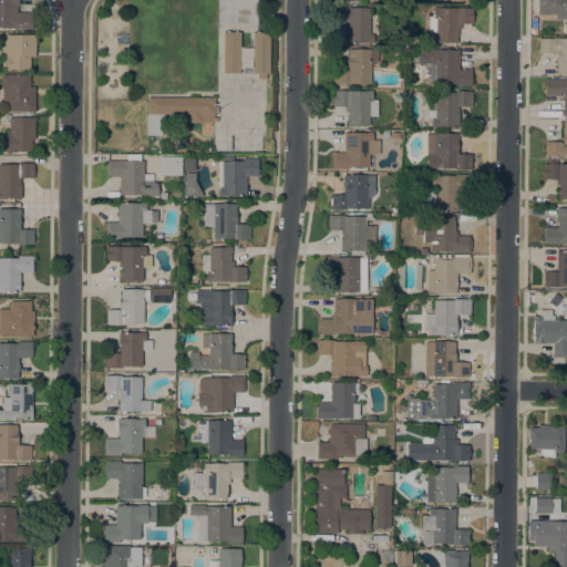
[(0,0),(18,0),(18,6),(17,6),(17,13),(32,13),(31,30),(28,30),(28,29),(13,29),(13,28),(0,28),(0,0)]
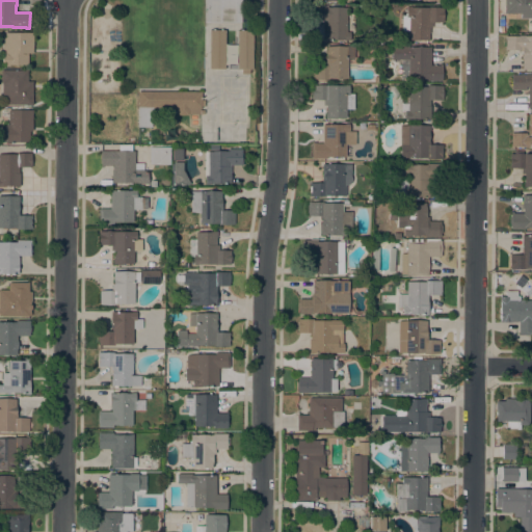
[(204,22),(204,0),(251,0),(251,2),(241,1),(240,23),(204,22)]
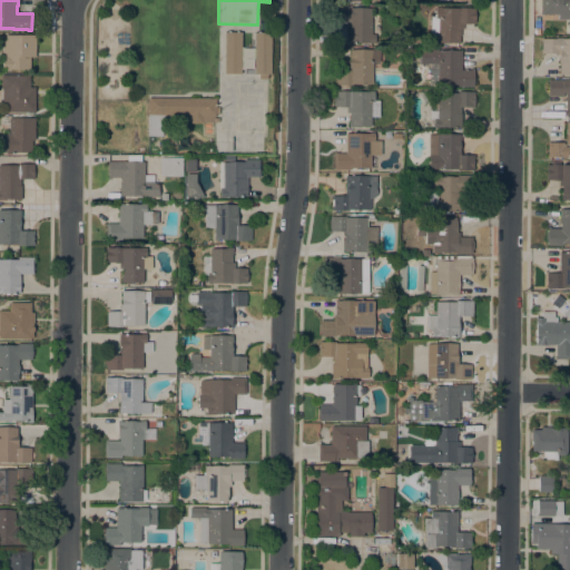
[(569,0),(569,19),(557,19),(557,15),(540,15),(540,0),(569,0)]
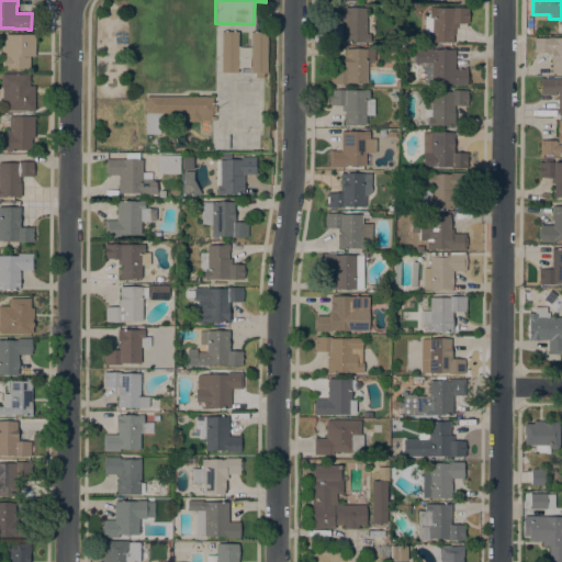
[(366,34),(369,34),(369,43),(345,43),(345,22),(332,22),(332,6),(346,7),(346,8),(366,9),(366,34)]
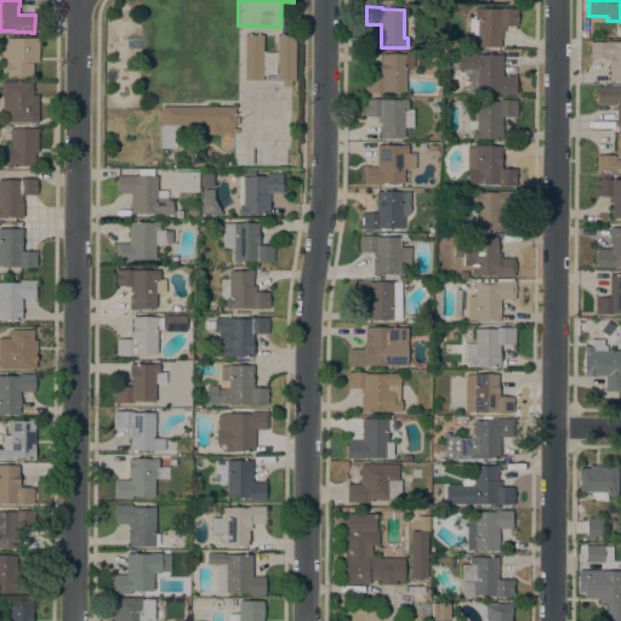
[(517,10),(517,26),(503,26),(503,33),(501,33),(501,39),(500,39),(500,47),(477,46),(477,36),(468,36),(469,18),(473,18),(473,9),(517,10)]
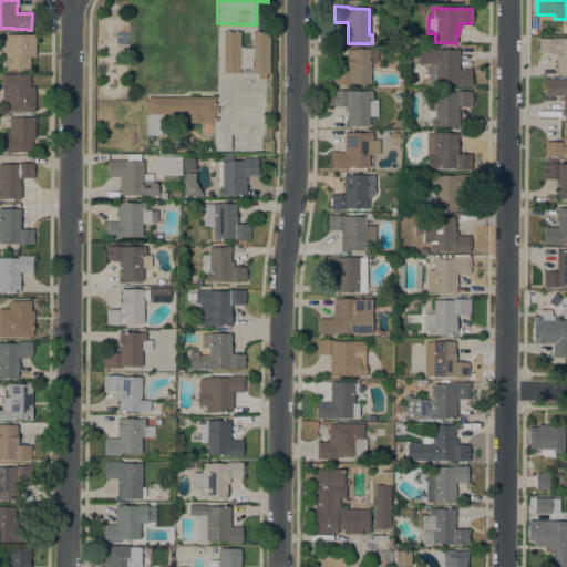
[(239,32),(238,57),(253,57),(253,32),(269,32),(268,73),(253,73),(253,65),(238,65),(238,73),(223,73),(223,32),(239,32)]
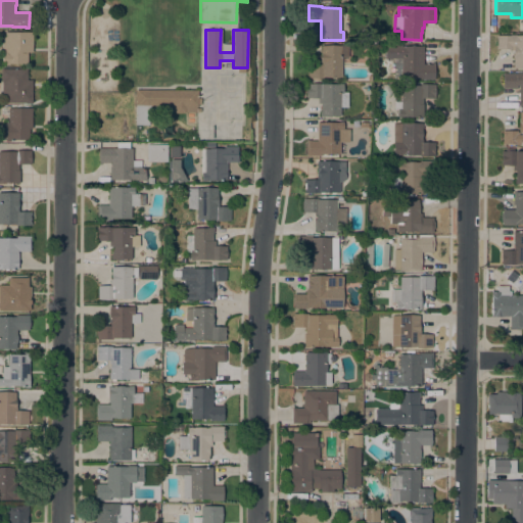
[(32,33),(32,52),(27,52),(27,64),(8,64),(8,65),(2,65),(2,38),(4,38),(5,32),(32,33)]
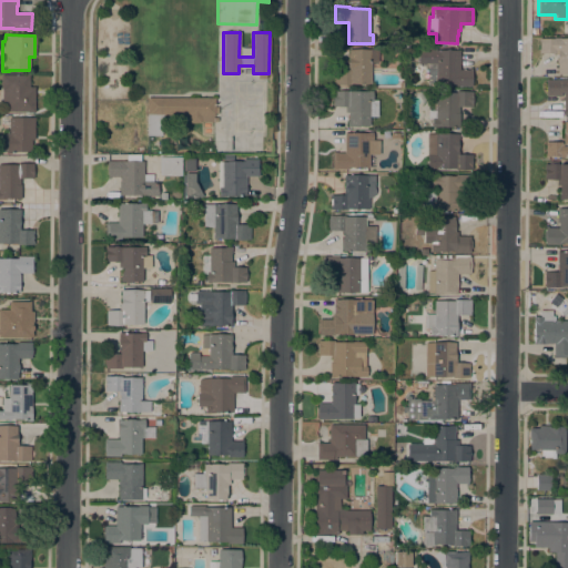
[(567,74),(557,74),(557,54),(554,54),(554,53),(538,53),(538,50),(539,50),(539,42),(538,42),(538,39),(553,39),(553,38),(559,38),(559,39),(567,39),(567,74)]
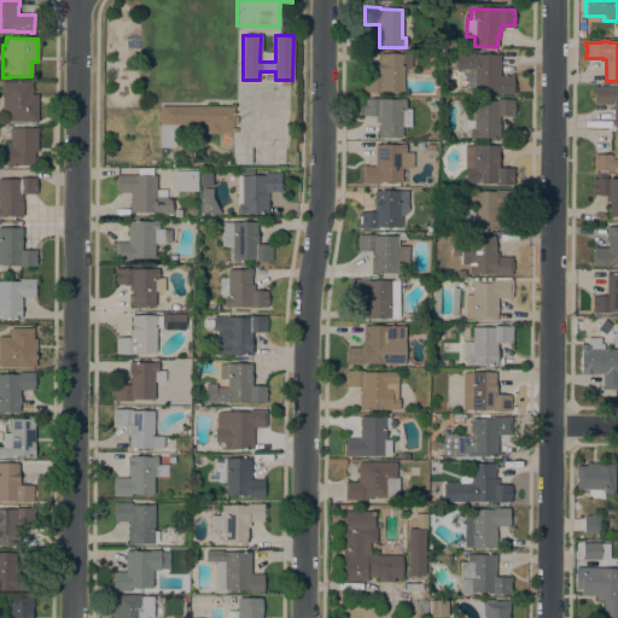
[(473,70),(455,70),(455,53),(473,54),(500,54),(500,76),(511,76),(511,75),(514,75),(514,92),(513,92),(513,94),(495,94),(495,92),(473,92),(473,91),(473,70)]
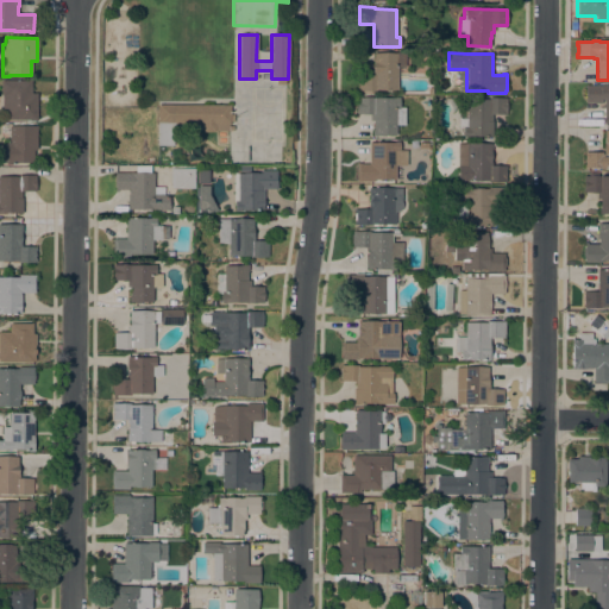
[(374,54),(405,54),(405,68),(397,68),(397,90),(376,90),(376,92),(358,90),(358,75),(374,75),(371,73),(371,67),(372,62),(374,54)]
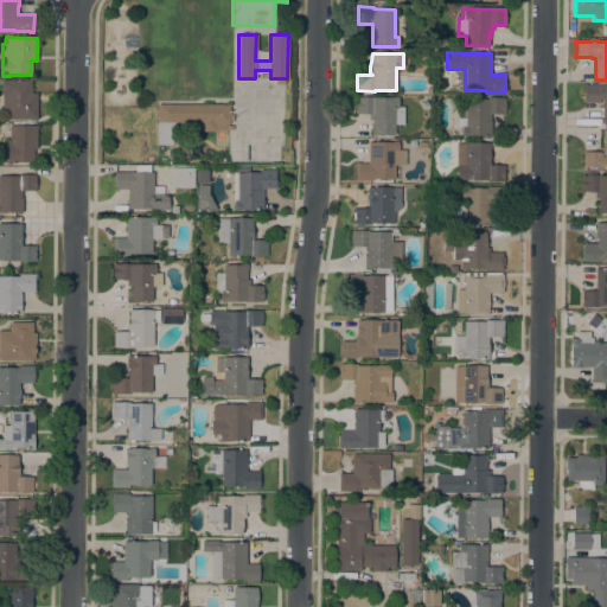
[(26,81),(26,80),(31,80),(31,93),(37,94),(37,120),(2,120),(2,95),(1,95),(1,87),(0,87),(0,82),(1,82),(1,81),(26,81)]
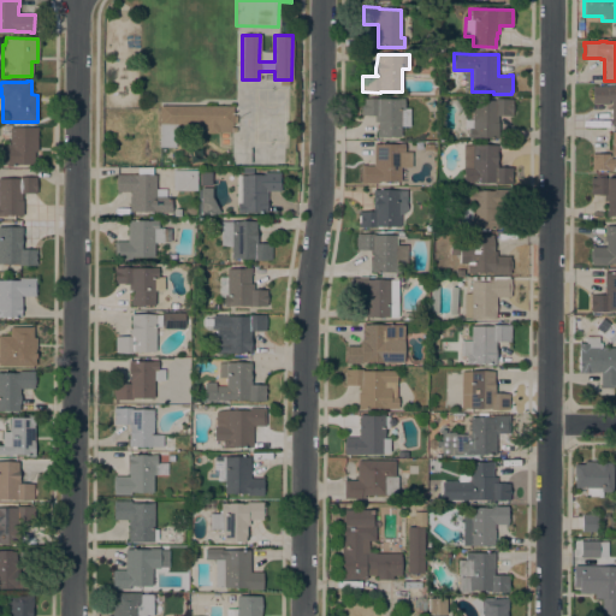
[(611,101),(608,101),(608,105),(592,104),(592,87),(615,87),(615,125),(610,125),(611,101)]
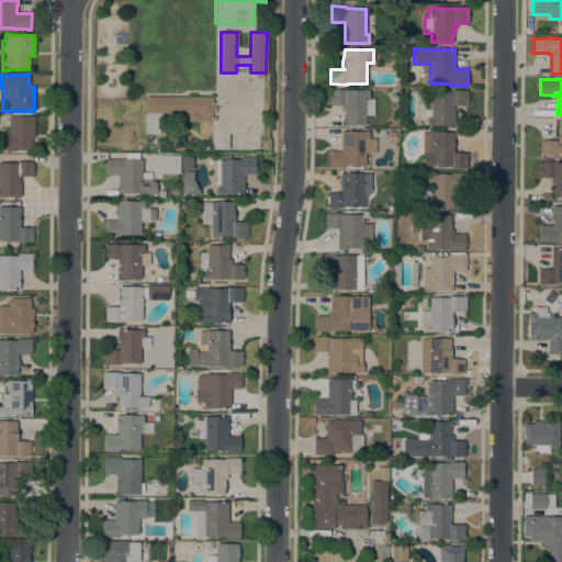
[(368,91),(368,99),(373,99),(373,115),(366,115),(364,125),(353,125),(344,125),(344,111),(341,111),(341,105),(329,105),(329,90),(368,91)]
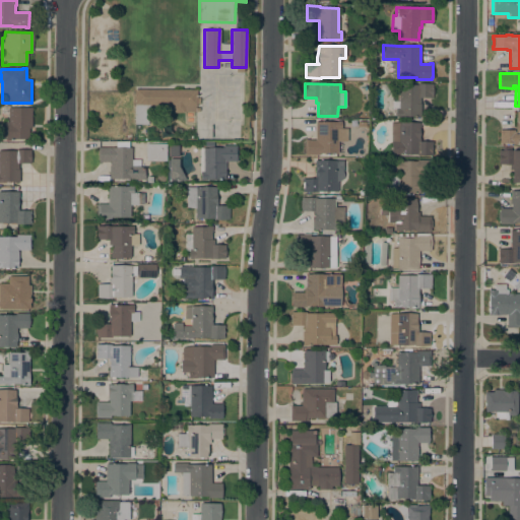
[(395,108),(398,108),(399,84),(416,85),(416,83),(433,84),(432,98),(419,98),(419,104),(420,104),(419,117),(395,117),(395,110),(395,108)]
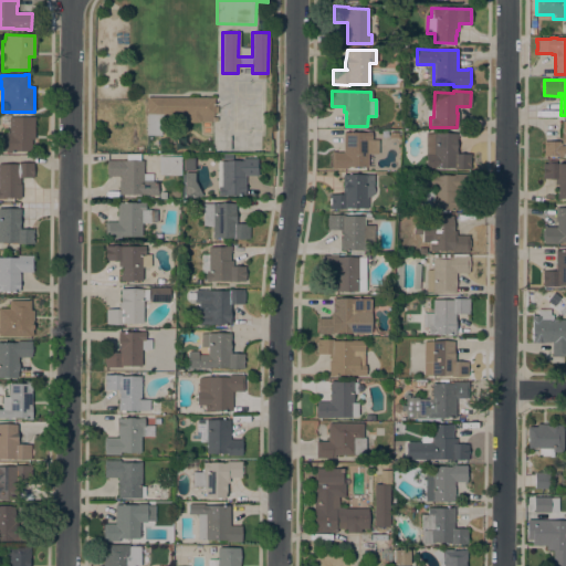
[(213,97),(213,106),(217,106),(217,114),(213,114),(213,115),(212,115),(212,117),(217,117),(217,122),(212,121),(212,122),(199,122),(199,123),(188,123),(188,115),(179,115),(179,121),(167,121),(167,115),(161,115),(161,135),(146,135),(147,125),(145,125),(145,115),(146,115),(146,97),(213,97)]
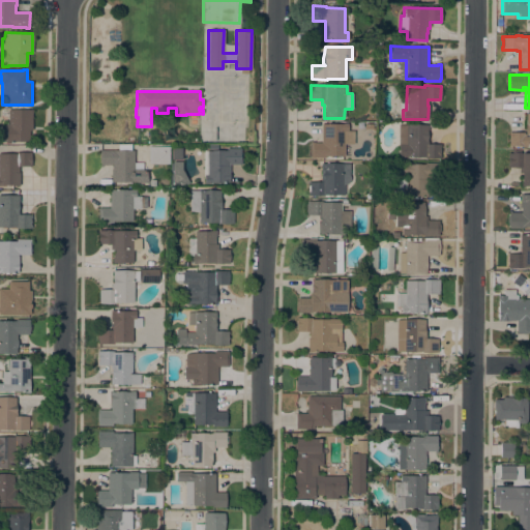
[(32,130),(29,130),(29,142),(13,142),(13,144),(0,144),(0,125),(8,125),(8,110),(32,110),(32,130)]
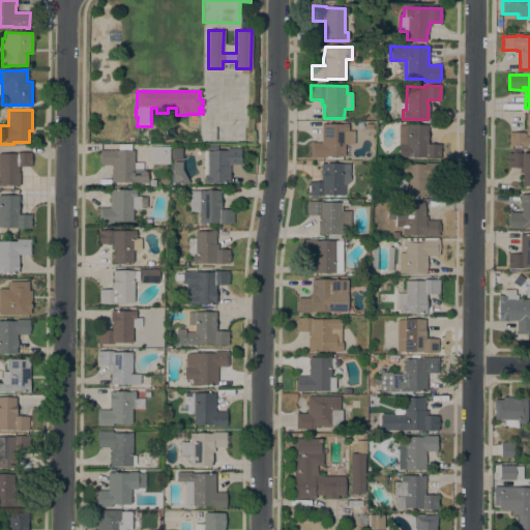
[(529,146),(508,146),(508,133),(524,133),(524,135),(525,135),(525,114),(529,114),(529,146)]
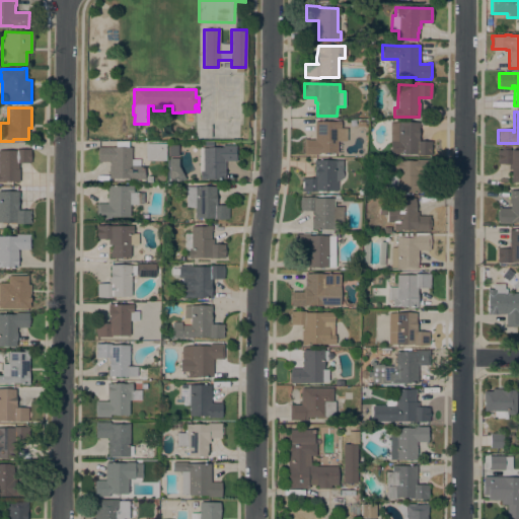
[(341,122),(341,129),(343,129),(343,144),(337,144),(337,153),(318,153),(318,154),(304,154),(304,139),(306,139),(306,140),(314,140),(314,122),(341,122)]
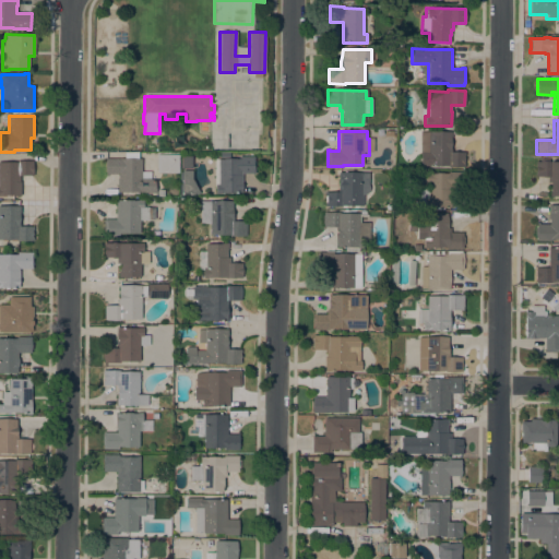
[(451,132),(451,138),(450,138),(450,150),(451,150),(451,152),(464,153),(464,155),(463,167),(448,167),(448,166),(428,166),(428,154),(420,154),(420,132),(451,132)]
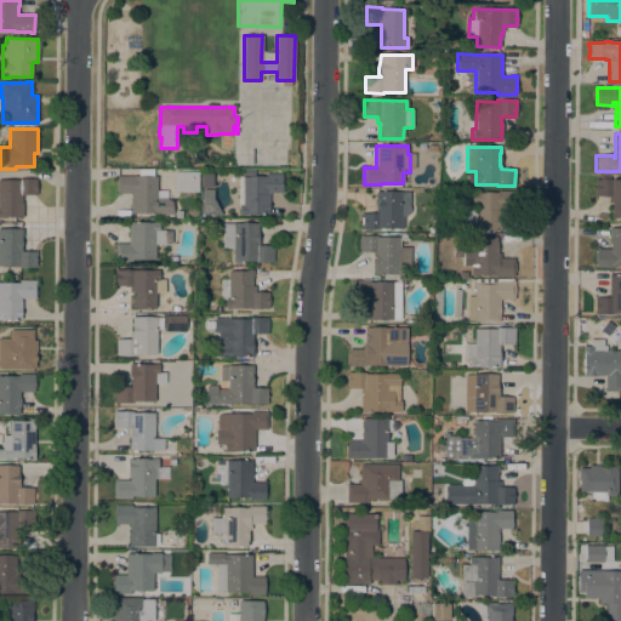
[(138,170),(153,170),(153,177),(157,177),(157,192),(167,192),(167,200),(171,200),(171,205),(174,205),(174,215),(130,214),(131,194),(117,193),(117,176),(137,177),(138,170)]
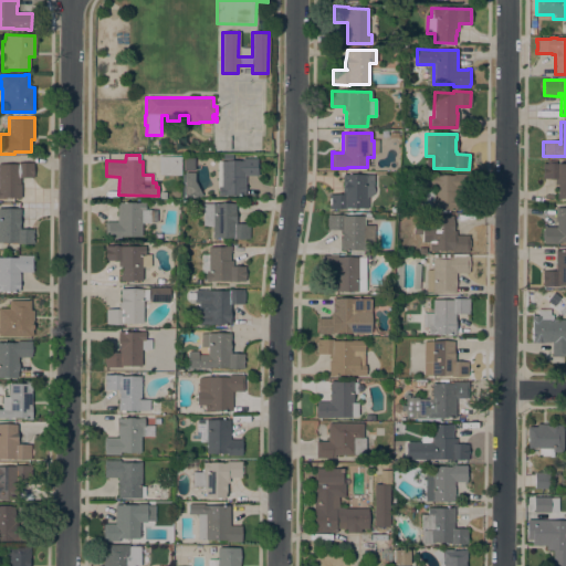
[(180,157),(180,175),(158,175),(158,157),(180,157)]
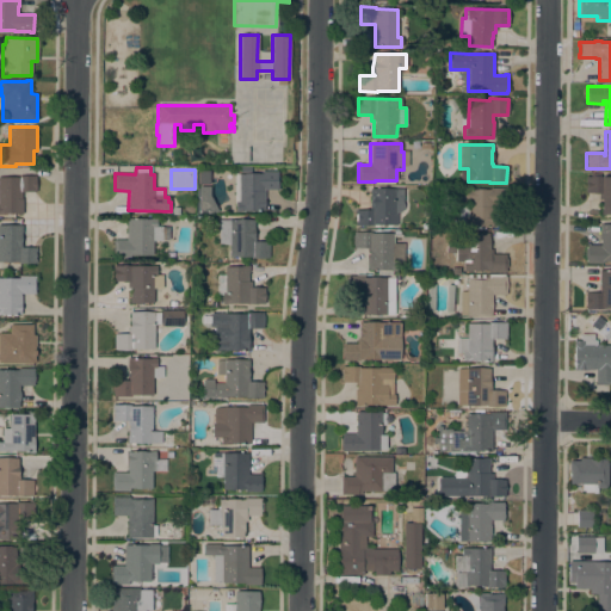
[(258,174),(258,172),(277,171),(277,176),(279,176),(279,185),(278,185),(278,190),(263,190),(263,191),(264,191),(264,211),(235,211),(235,210),(233,210),(232,192),(234,192),(233,174),(258,174)]
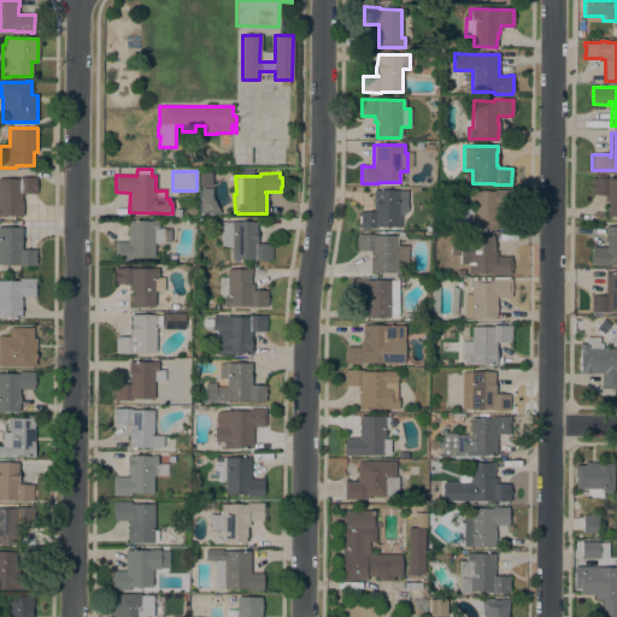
[(200,186),(200,174),(212,174),(212,187),(200,186)]
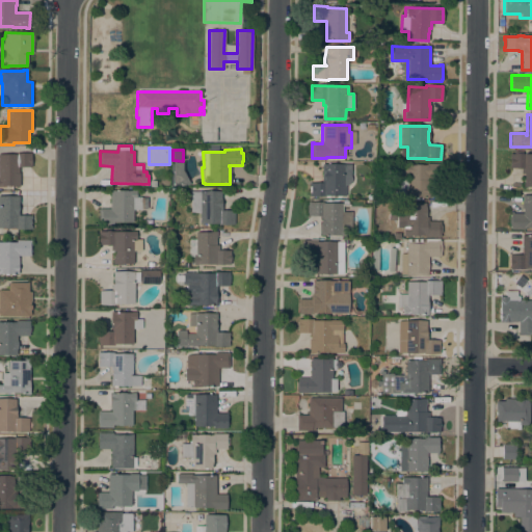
[(0,154),(17,154),(17,153),(31,154),(31,167),(18,167),(18,174),(19,174),(19,187),(8,187),(5,187),(0,187),(0,154)]
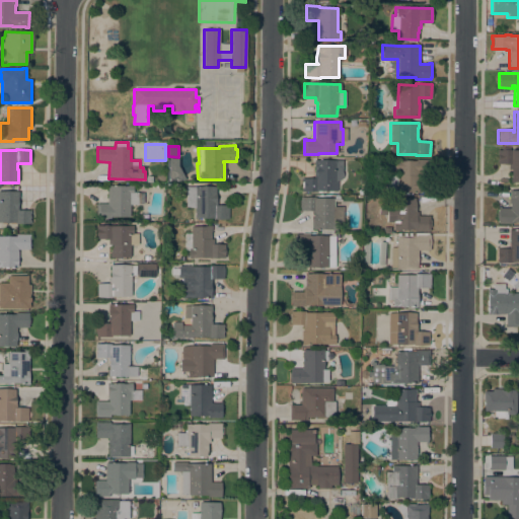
[(518,150),(518,182),(510,182),(510,177),(511,177),(511,169),(508,169),(508,164),(497,164),(497,150),(518,150)]
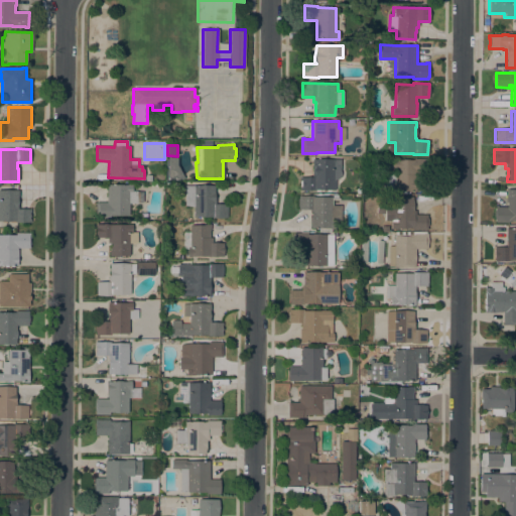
[(183,177),(183,179),(165,179),(165,157),(176,157),(176,165),(183,177)]
